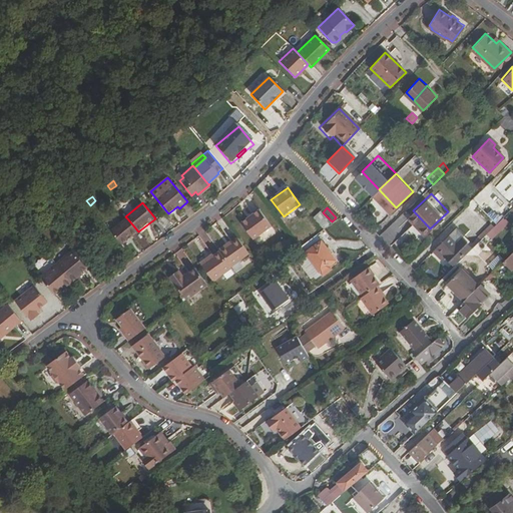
[(250,239),(269,225),(257,209),(238,222),(250,239)]
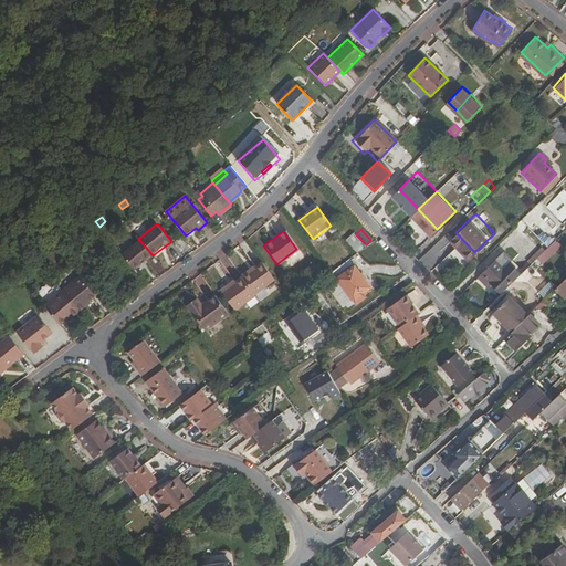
[(355,234),(348,239),(357,249),(363,243),(355,234)]
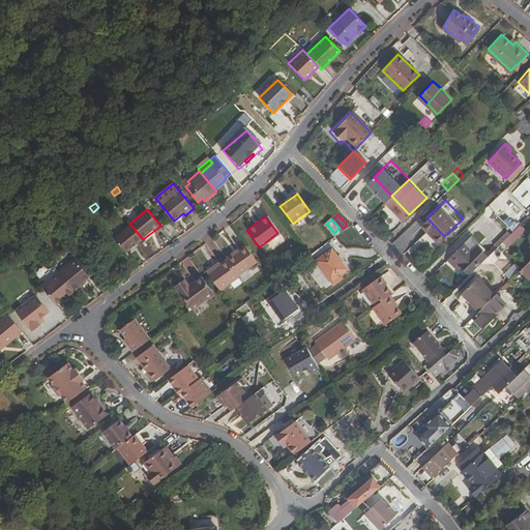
[(525,228),(520,223),(509,233),(503,240),(508,245),(525,228)]
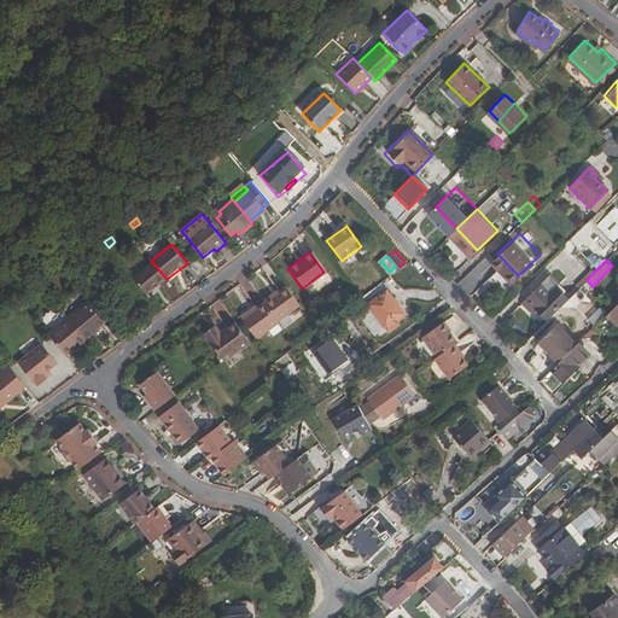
[(153,263),(134,278),(149,295),(167,279),(153,263)]
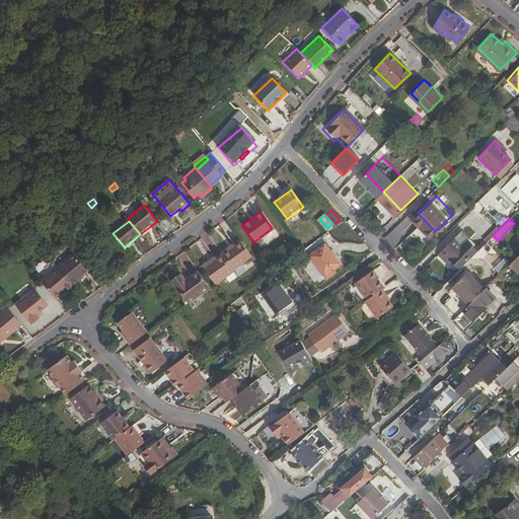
[(493,235),(499,228),(497,226),(484,238),(487,241),(493,235)]
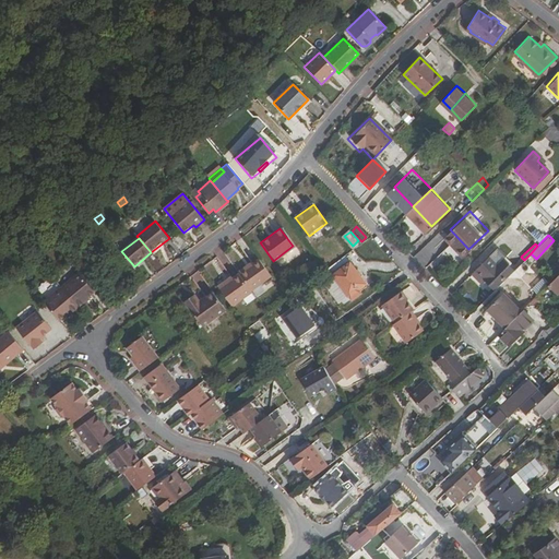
[(509,260),(516,266),(520,264),(500,246),(492,253),(504,264),(509,260)]
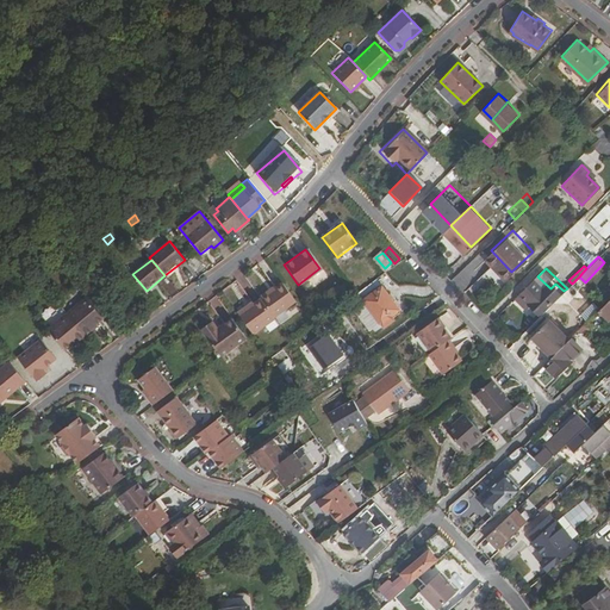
[(522,292),(542,312),(564,291),(555,284),(551,288),(537,277),(522,292)]
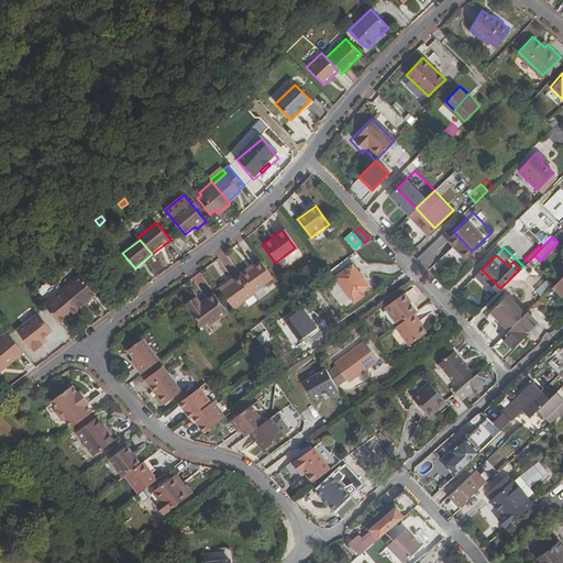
[(238,275),(239,277),(251,293),(273,276),(261,260),(246,271),(245,269),(238,275)]
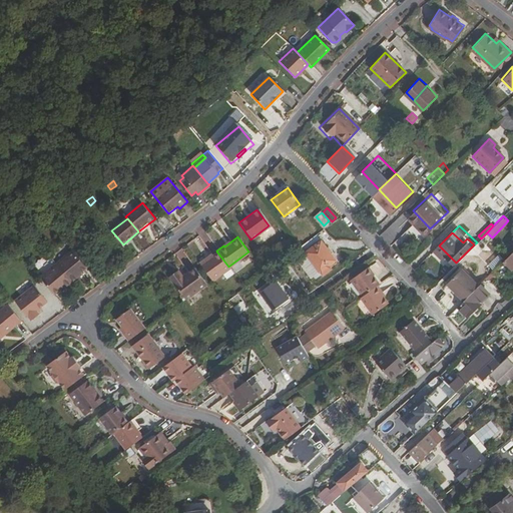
[(283,243),(291,253),(297,248),(290,238),(283,243)]
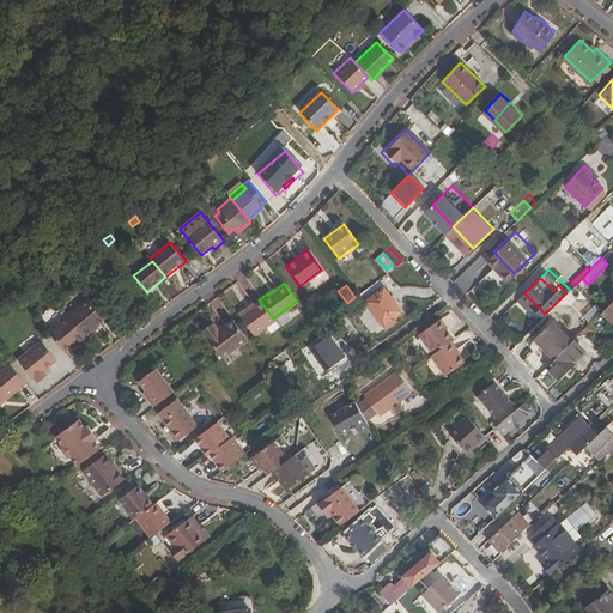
[(392,316),(399,311),(383,289),(365,302),(381,323),(392,316)]
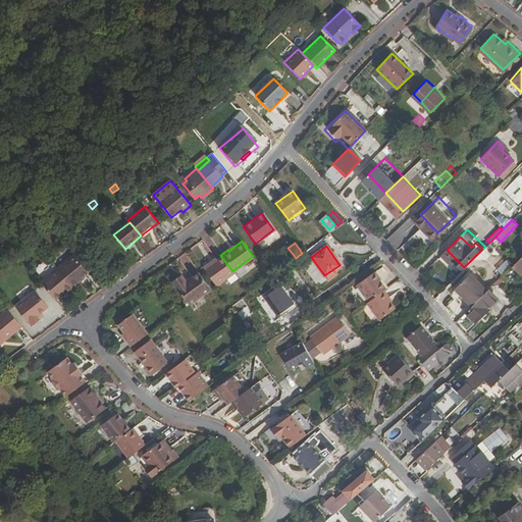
[(521,270),(521,254),(512,264),(521,272),(521,270)]
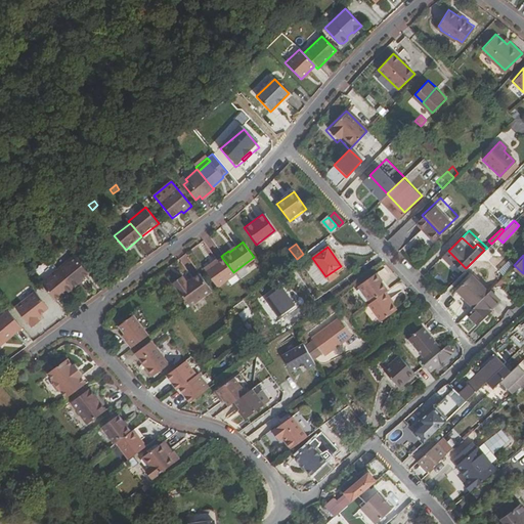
[(90,273),(75,256),(59,269),(75,289),(81,282),(80,281),(84,277),(90,273)]
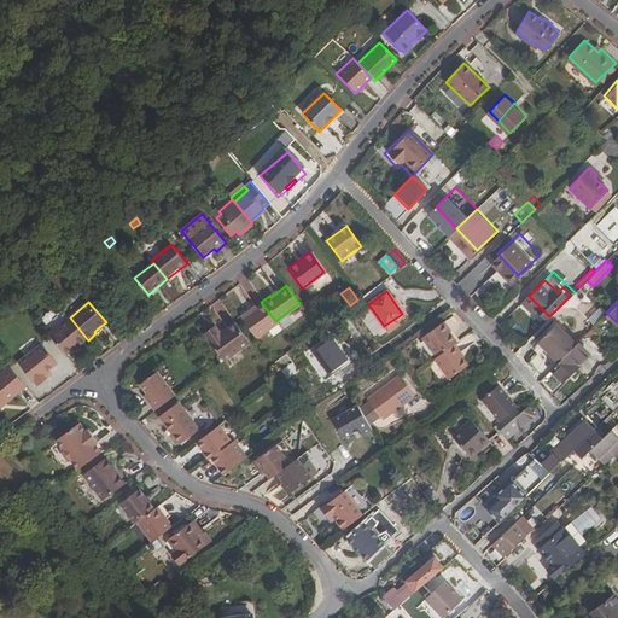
[(240,318),(256,339),(277,324),(275,321),(262,304),(250,313),(249,310),(240,318)]
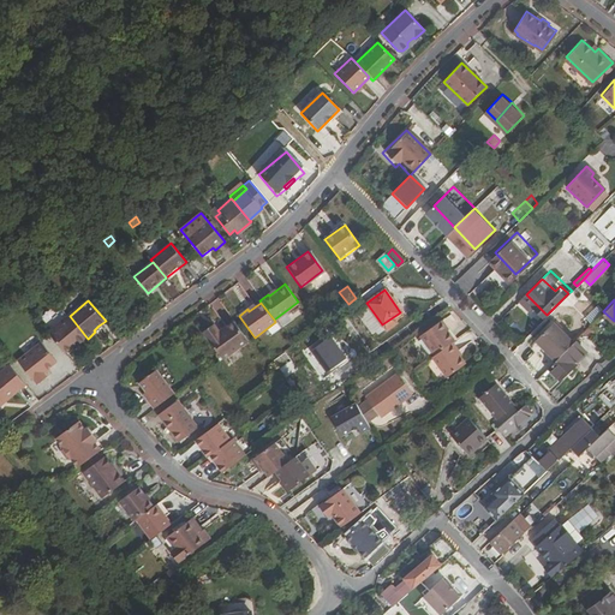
[(424,329),(437,350),(454,338),(458,335),(443,315),(424,329)]
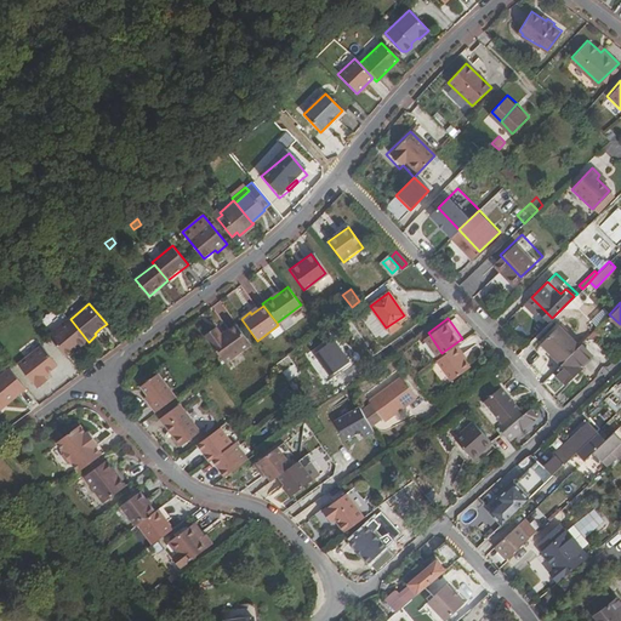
[(89,342),(70,319),(51,335),(68,355),(75,349),(80,346),(81,347),(89,342)]
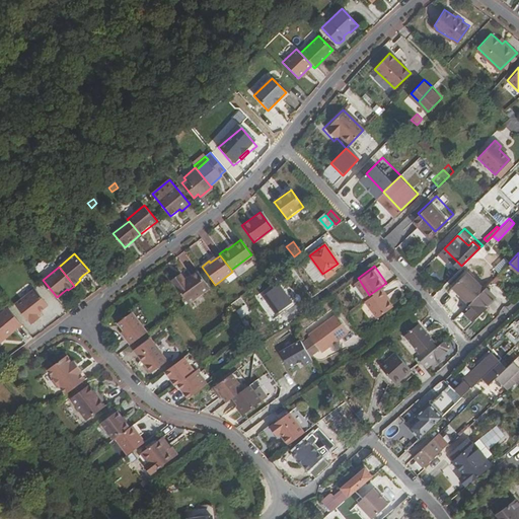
[(331,268),(322,274),(325,278),(334,272),(331,268)]
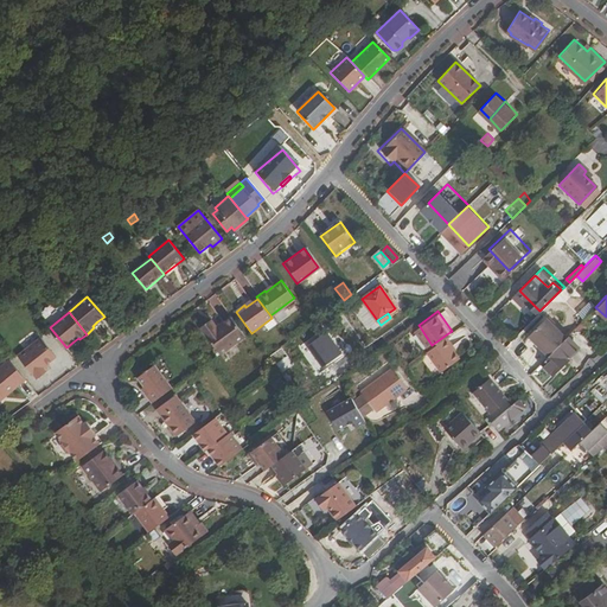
[(567,337),(568,334),(549,314),(547,317),(567,337)]
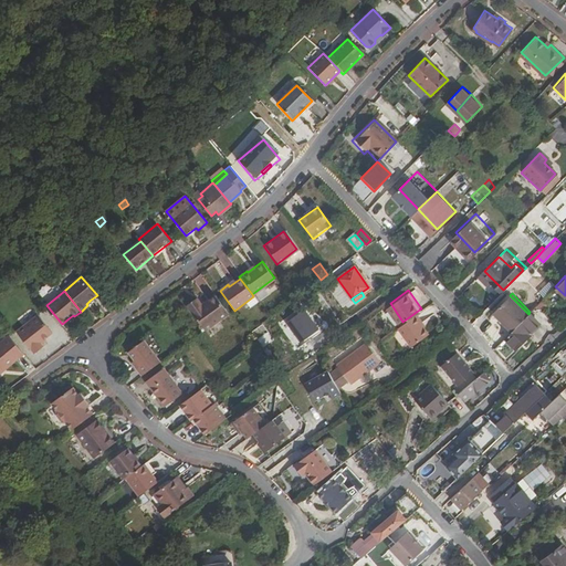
[(511,332),(528,314),(510,295),(492,312),(511,332)]
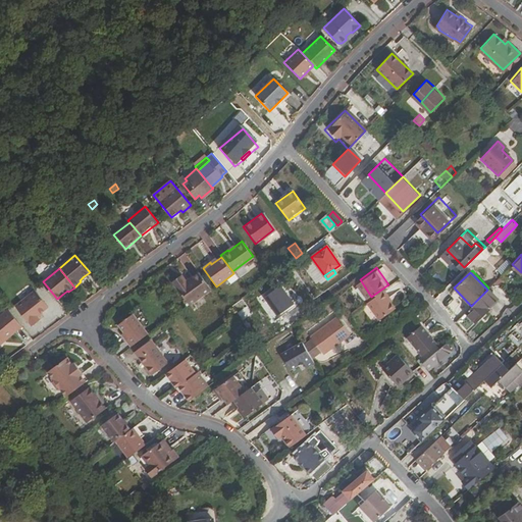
[(496,280),(500,284),(508,275),(504,272),(496,280)]
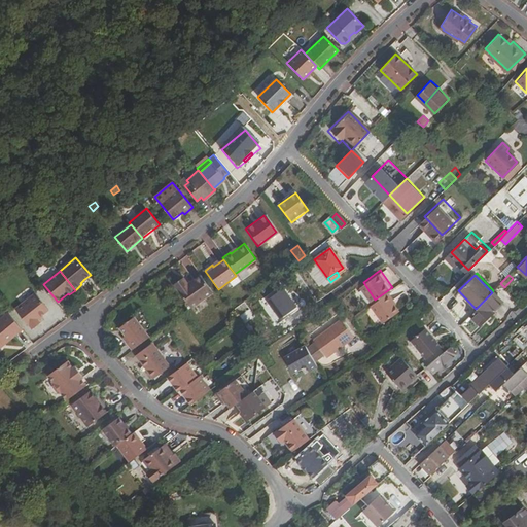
[(176,287),(191,308),(212,292),(200,277),(187,285),(184,281),(182,279),(174,285),(176,287)]
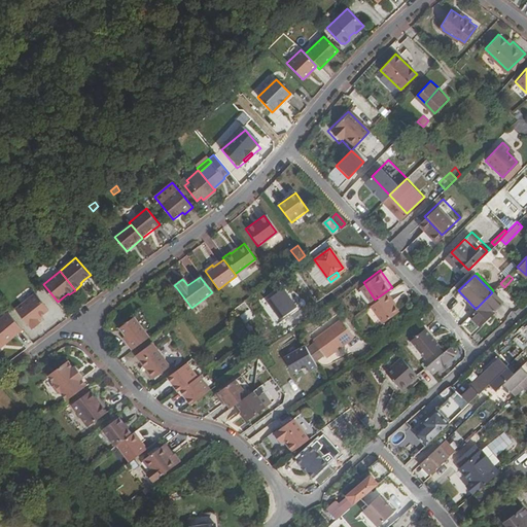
[(493,290),(500,297),(507,290),(504,287),(500,283),(493,290)]
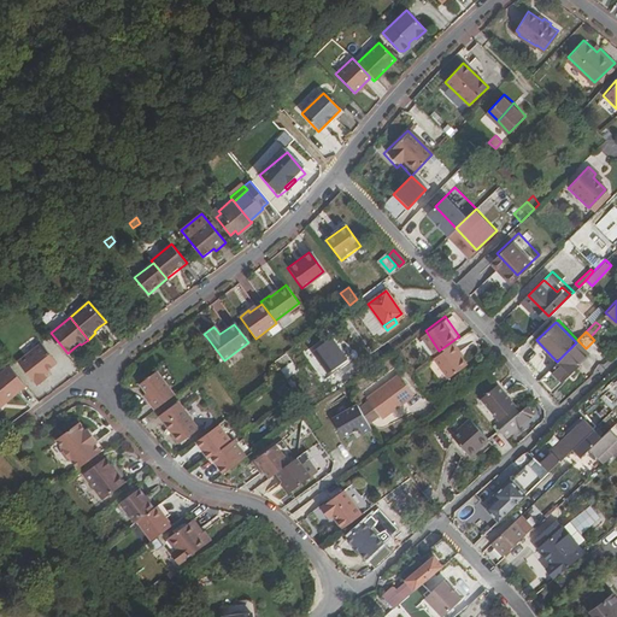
[(318,345),(327,372),(352,365),(344,336),(318,345)]
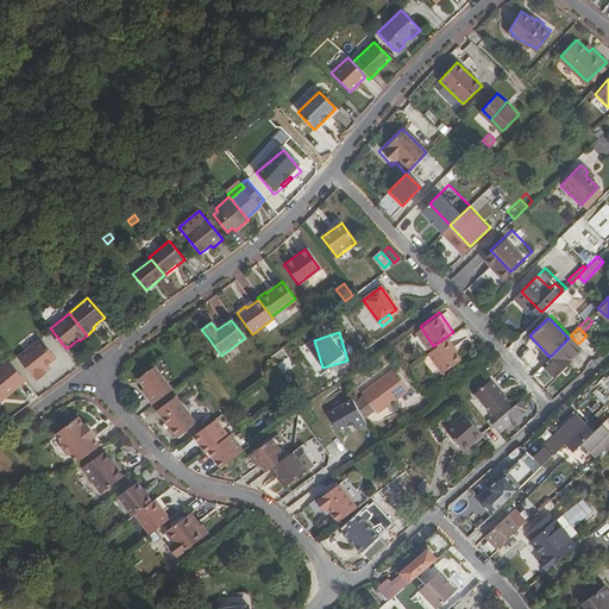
[(449,364),(463,353),(450,334),(433,346),(432,347),(445,366),(449,364)]
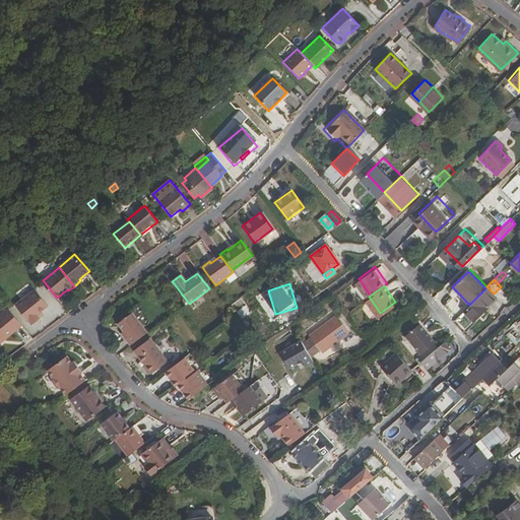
[(469,305),(463,311),(472,320),(488,307),(485,305),(490,301),(492,302),(496,298),(495,296),(496,296),(494,294),(486,286),(485,288),(469,305)]
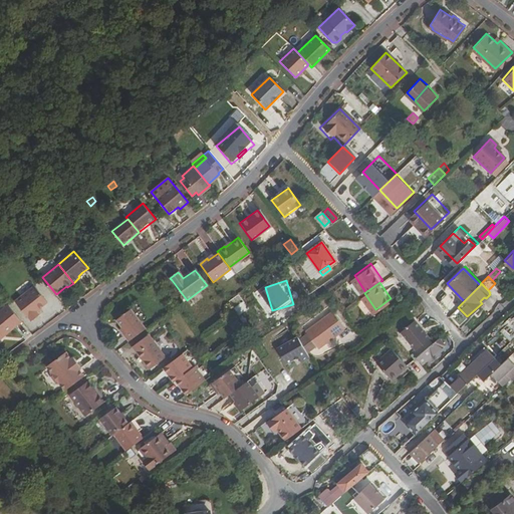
[(37,310),(42,306),(48,301),(36,285),(16,301),(28,317),(29,316),(32,321),(41,314),(38,312),(37,310)]
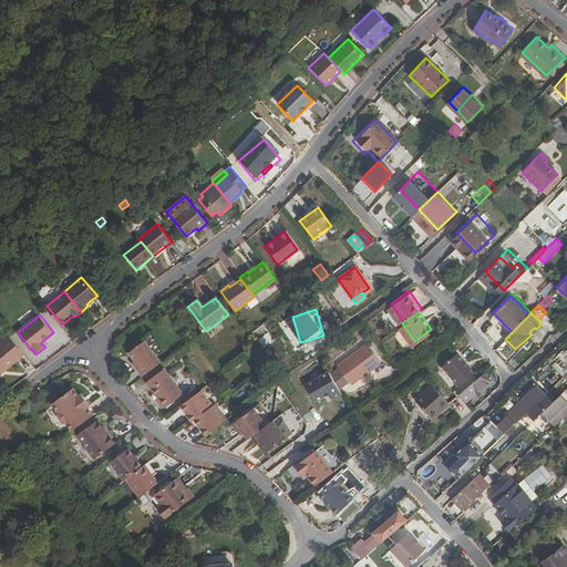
[(270,342),(259,328),(251,333),(264,348),(270,342)]
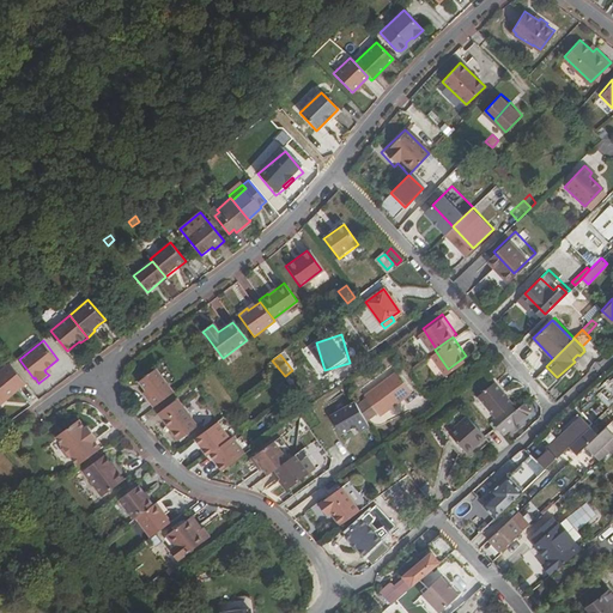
[(0,405),(28,382),(12,363),(0,372),(0,405)]
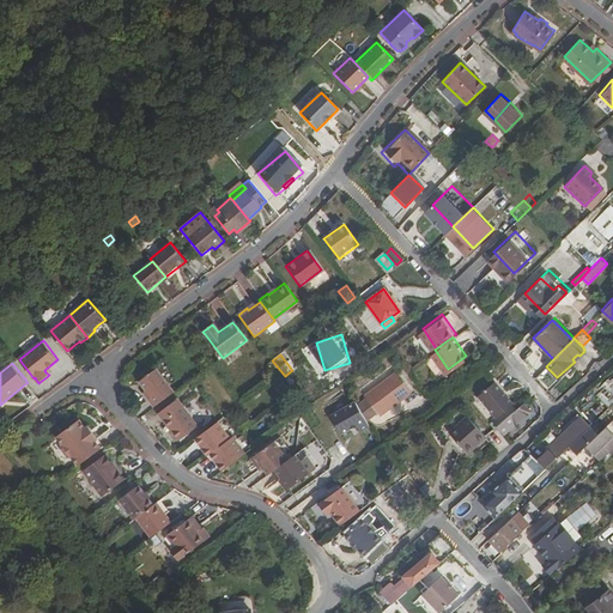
[(150,399),(155,406),(176,390),(159,366),(140,381),(146,389),(152,398),(150,399)]
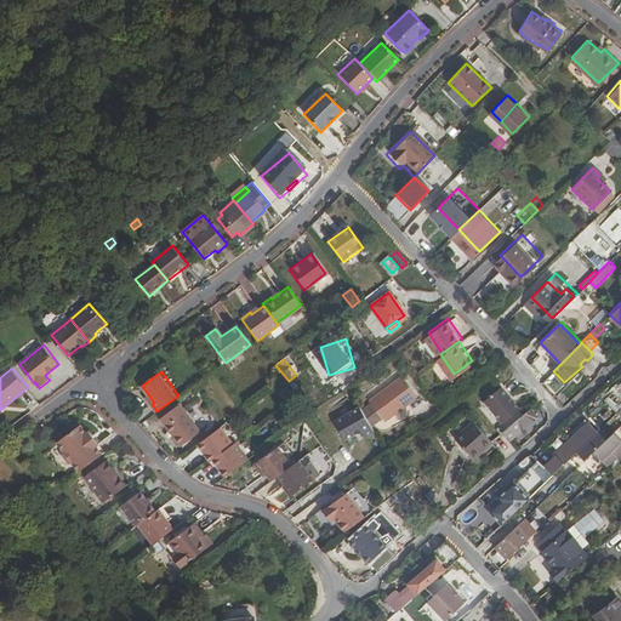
[(416,397),(402,376),(369,400),(385,420),(416,397)]
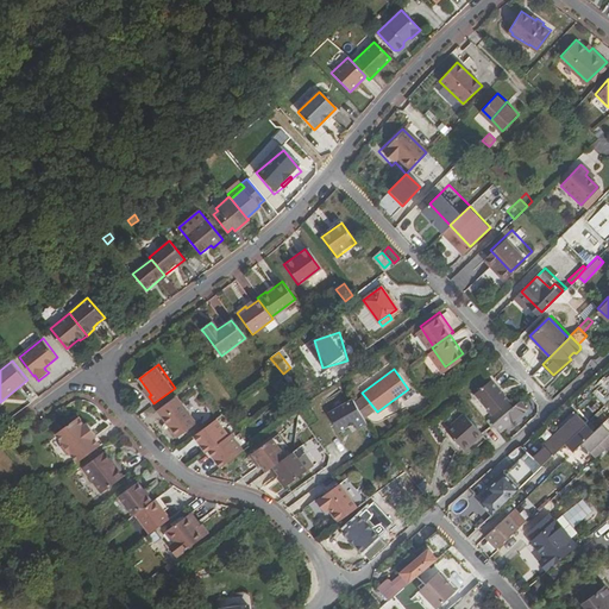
[(608,377),(595,390),(603,401),(608,395),(608,377)]
